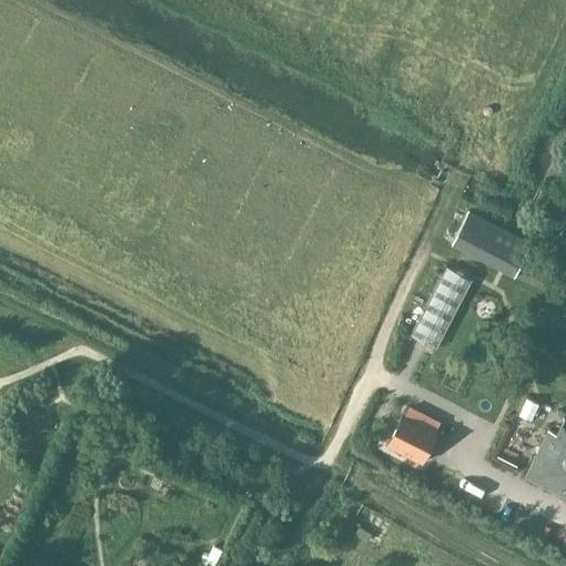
[(470,212),(453,245),(515,279),(533,244),(470,212)]
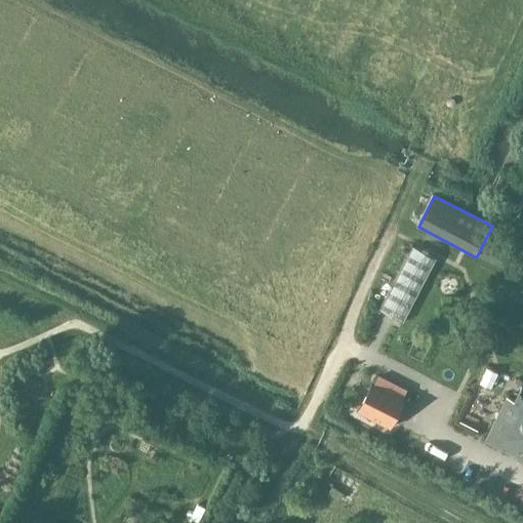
[(411,248),(379,312),(405,323),(437,263),(411,248)]
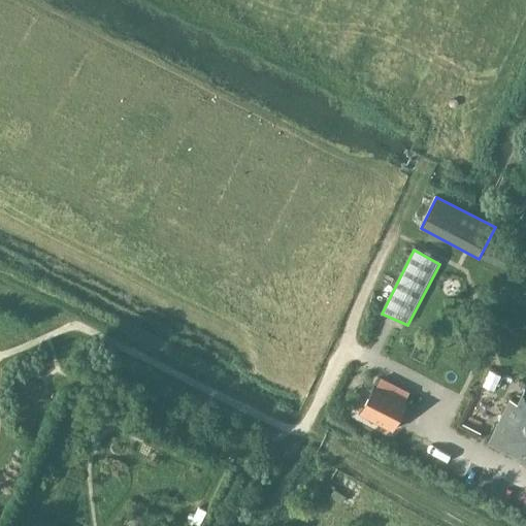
[(406,406),(373,389),(360,416),(393,432),(406,406)]
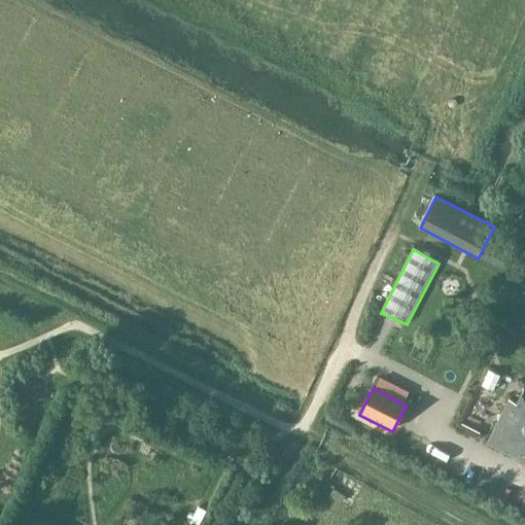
[(509,400),(487,444),(524,462),(524,389),(517,404),(509,400)]
